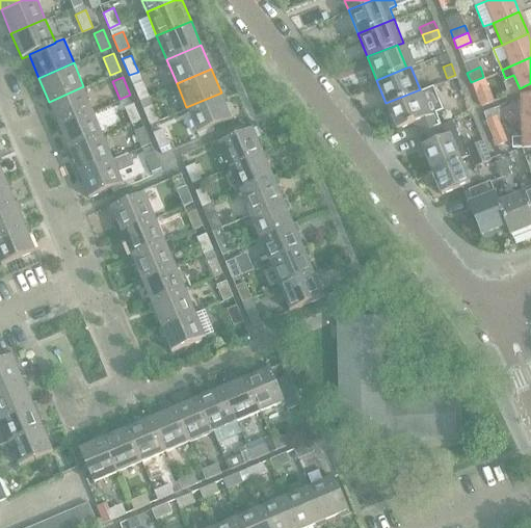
[(493,99),(483,77),(471,82),(474,90),(474,91),(479,105),(493,99)]
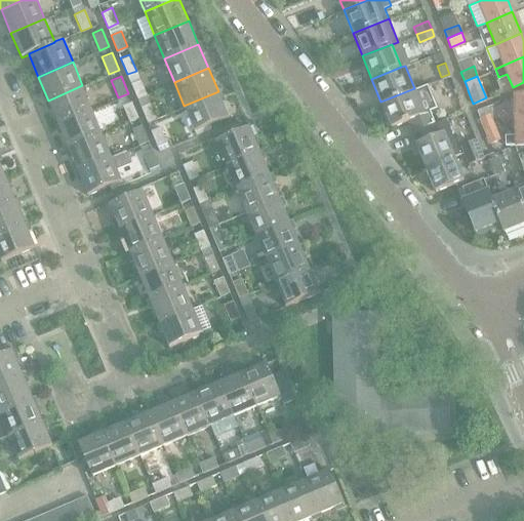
[(130,81),(137,97),(147,93),(139,77),(130,81)]
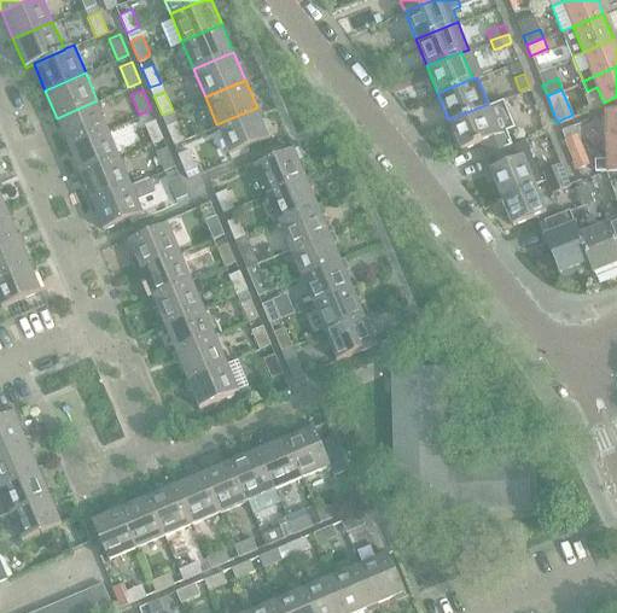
[(488,104),(448,120),(460,147),(478,140),(484,153),(512,142),(506,128),(514,124),(504,98),(488,104)]
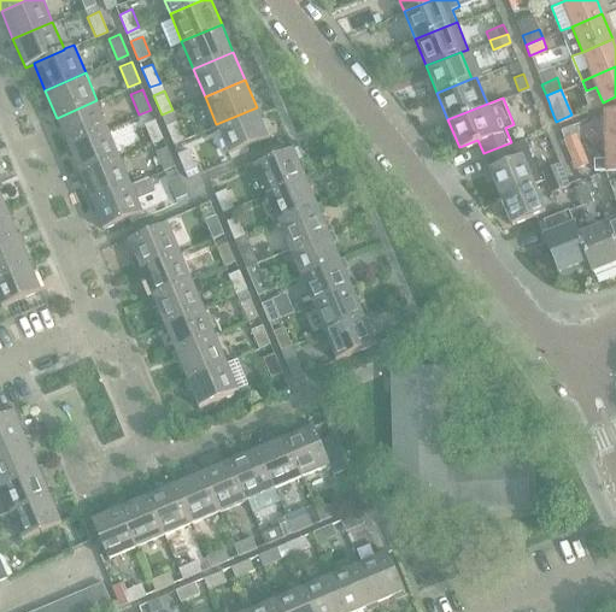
[(57,118),(68,146),(109,128),(97,100),(57,118)]
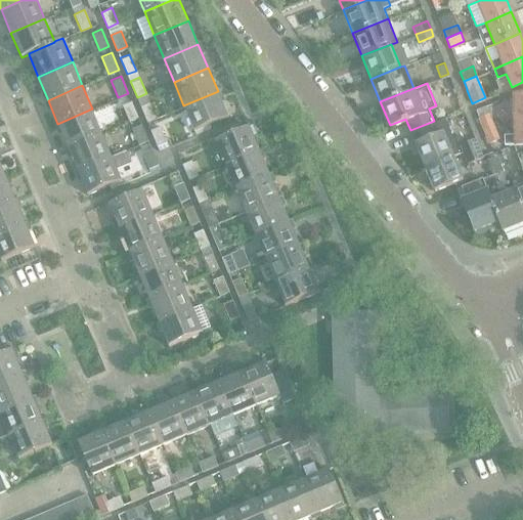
[(228,116),(218,91),(183,105),(193,130),(228,116)]
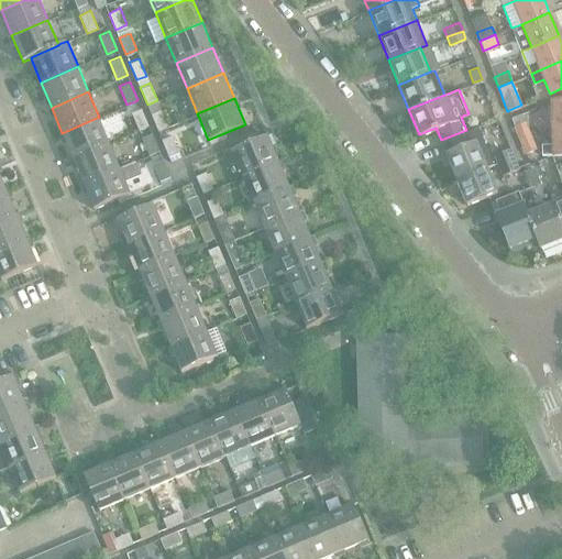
[(561,100),(551,100),(551,127),(561,127),(561,100)]
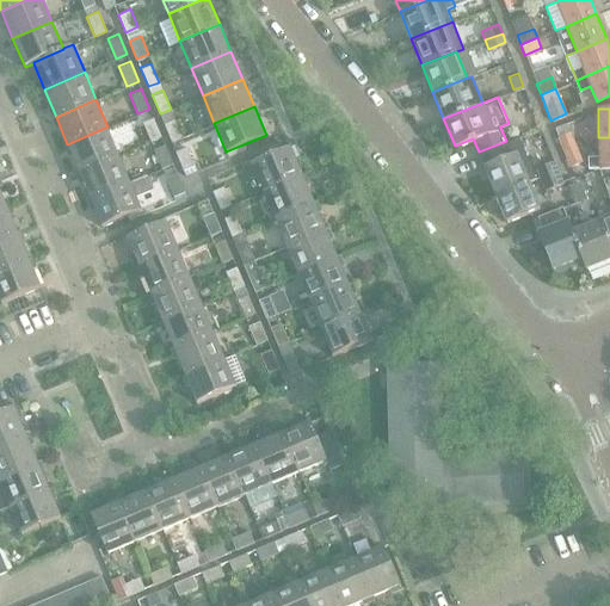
[(149,141),(161,136),(153,116),(141,121),(149,141)]
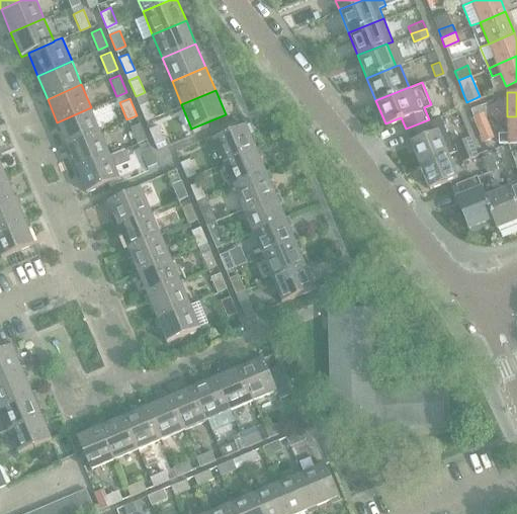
[(139,104),(145,119),(154,115),(148,100),(139,104)]
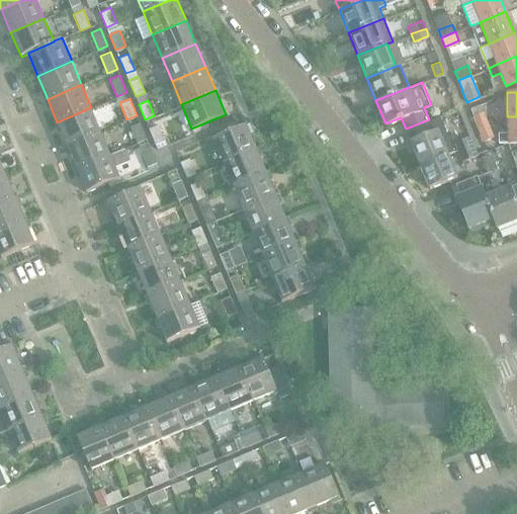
[(480,103),(470,107),(472,114),(483,110),(480,103)]
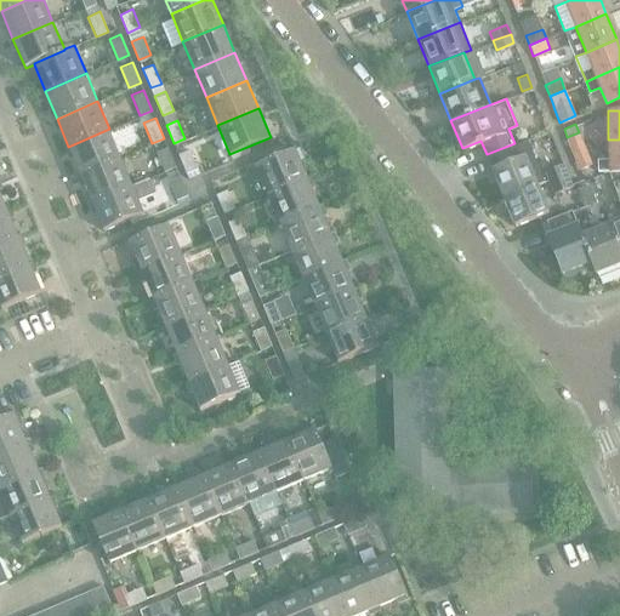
[(68,147),(80,175),(120,157),(109,129),(68,147)]
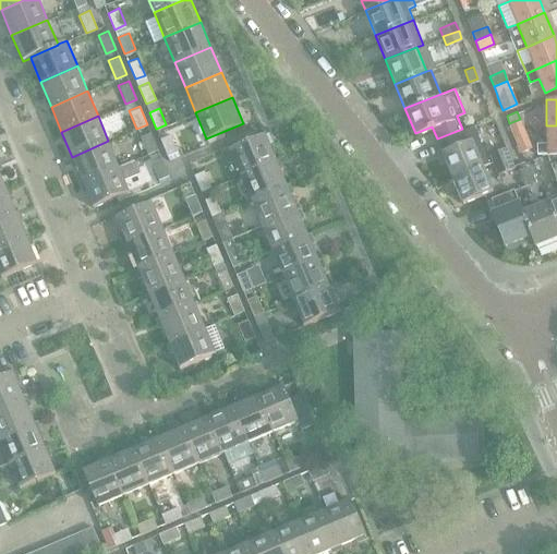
[(508,123),(513,137),(525,132),(520,119),(509,123),(508,123)]
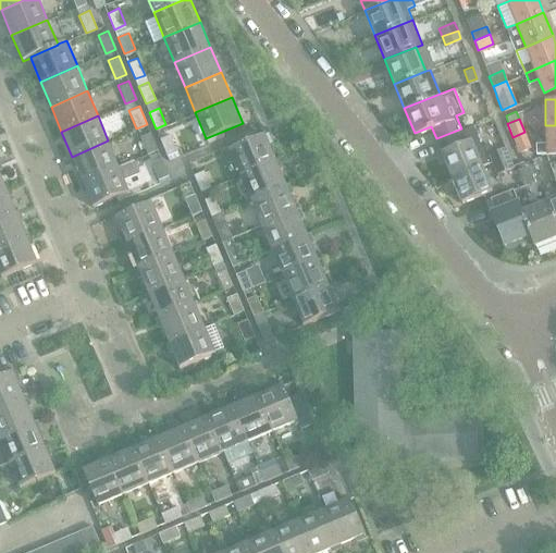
[(461,128),(436,138),(451,176),(481,164),(487,161),(473,124),(461,128)]
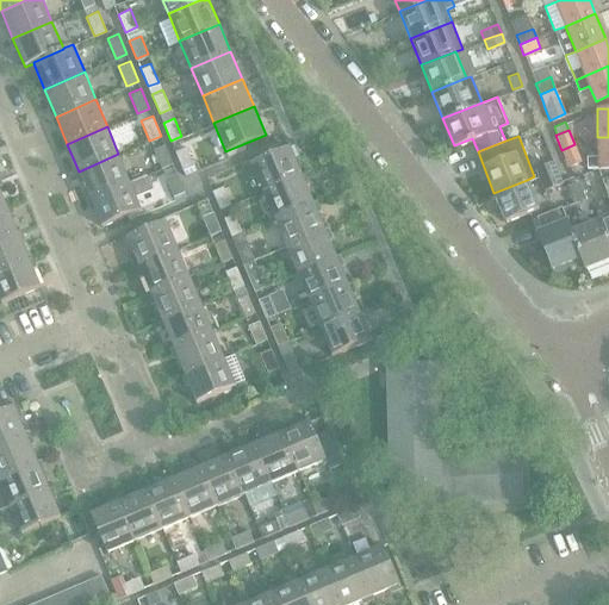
[(598,167),(608,166),(608,137),(597,137),(598,154),(588,154),(588,164),(598,164),(598,167)]
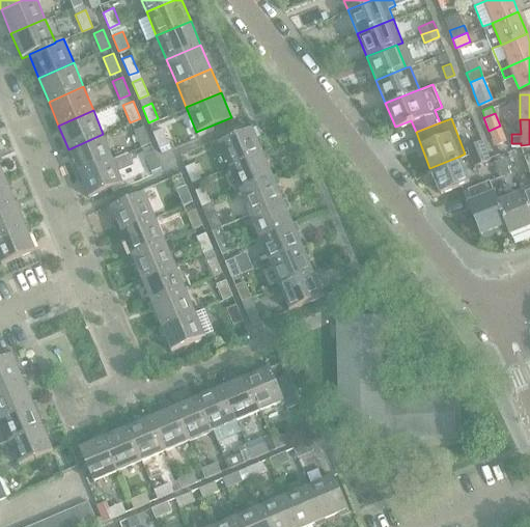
[(140,146),(150,142),(143,125),(133,129),(140,146)]
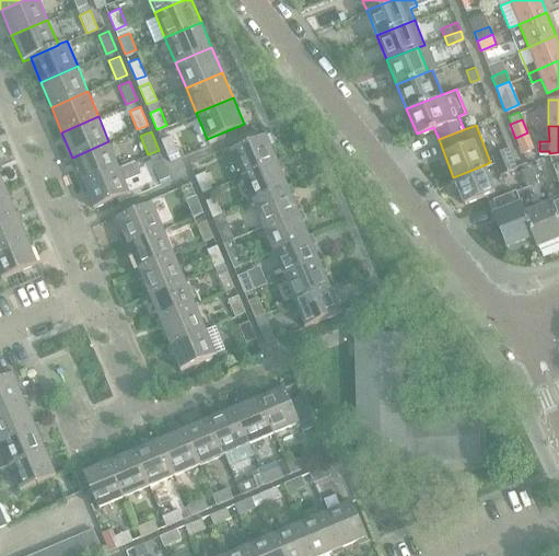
[(171,132),(160,138),(167,155),(178,150),(171,132)]
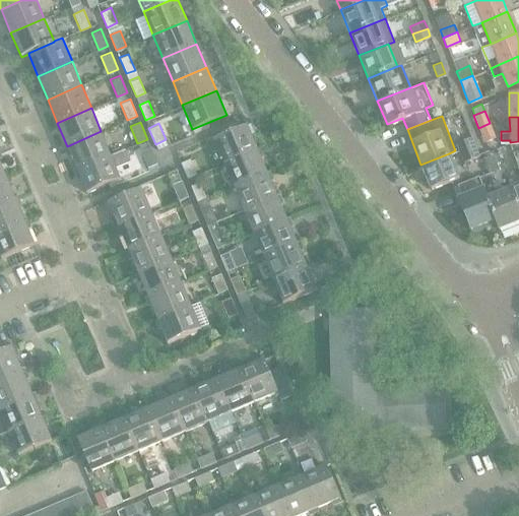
[(495,137),(490,123),(478,128),(483,141),(495,137)]
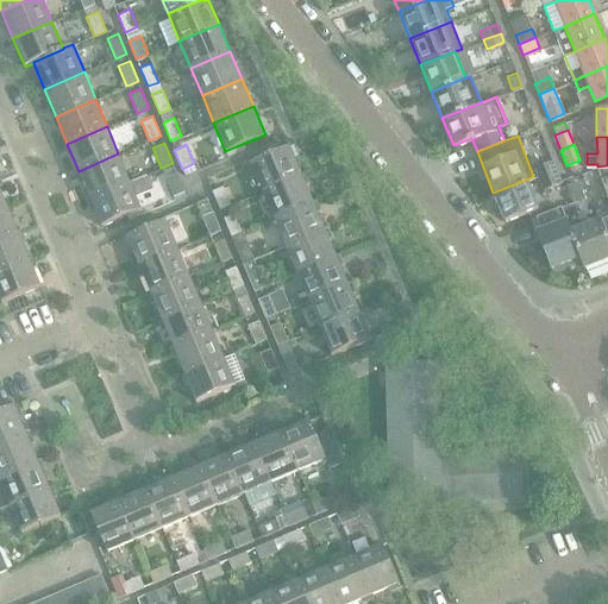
[(250,162),(261,189),(301,172),(289,145),(250,162)]
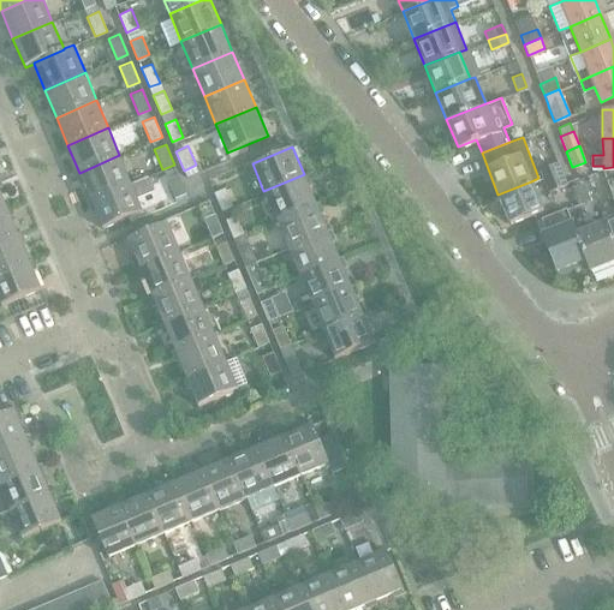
[(79,173),(90,201),(131,183),(119,155),(79,173)]
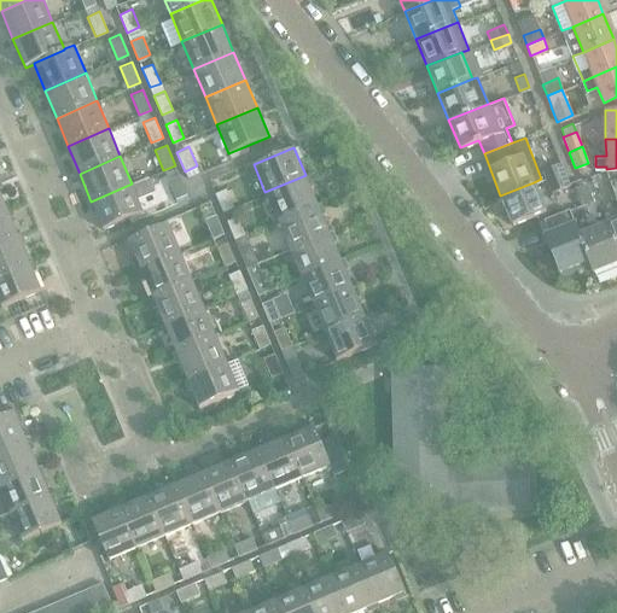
[(541,168),(545,177),(563,170),(559,162),(541,168)]
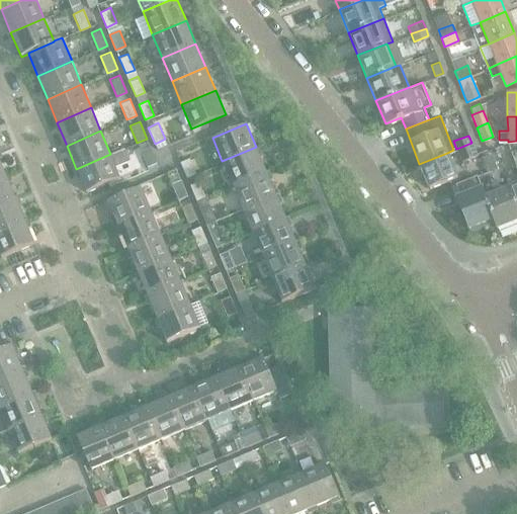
[(516,176),(506,181),(509,187),(516,207),(516,141),(508,142),(516,165),(516,176)]
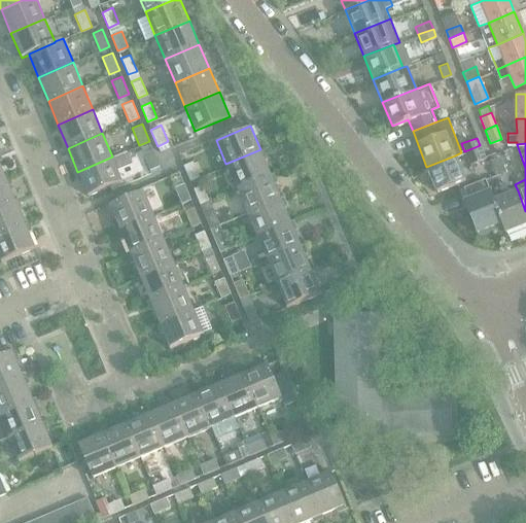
[(484,158),(480,145),(464,151),(469,164),(484,158)]
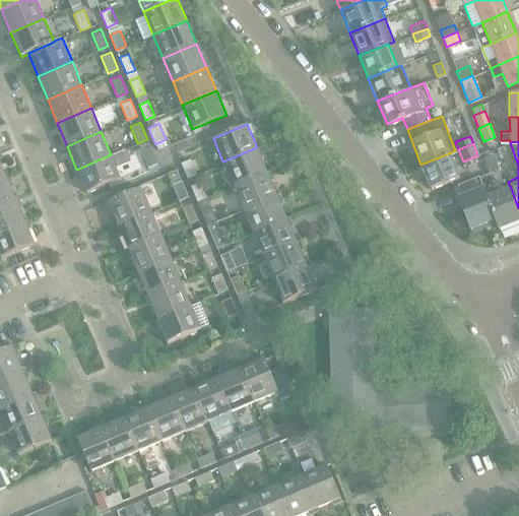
[(156,162),(149,145),(140,149),(147,166),(156,162)]
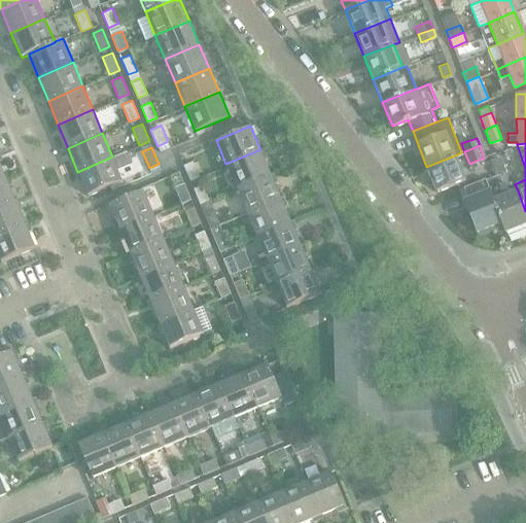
[(225,164),(236,187),(271,173),(260,149),(225,164)]
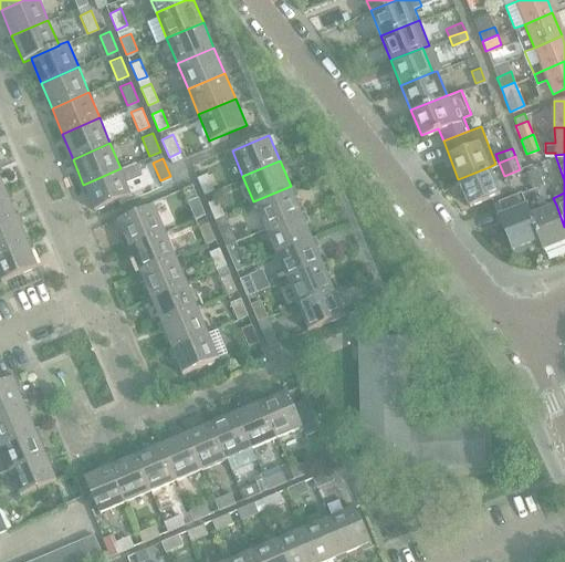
[(136,162),(121,168),(83,185),(94,210),(132,195),(125,180),(140,174),(136,162)]
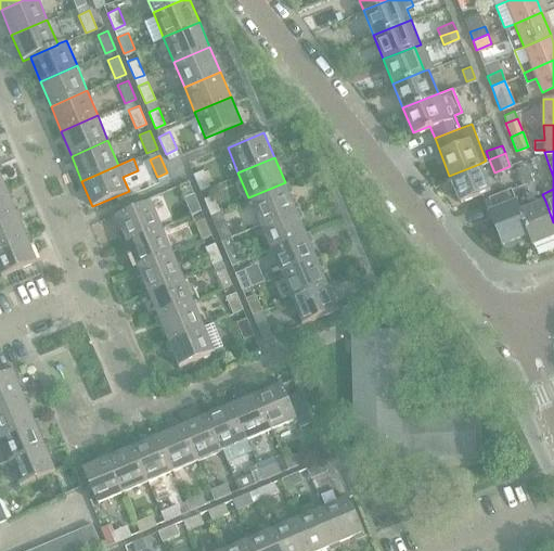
[(517,165),(524,181),(533,178),(527,162),(517,165)]
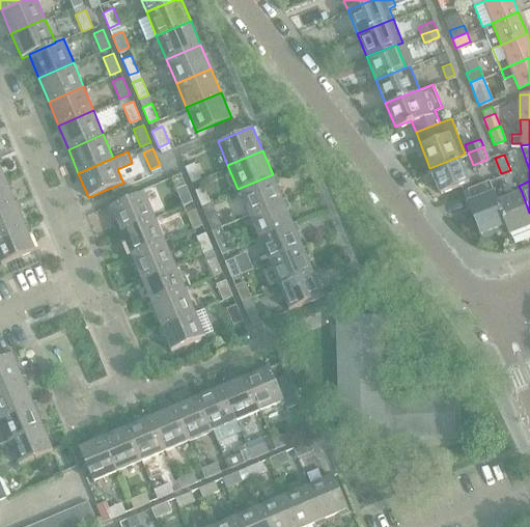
[(458,157),(429,168),(440,192),(468,181),(458,157)]
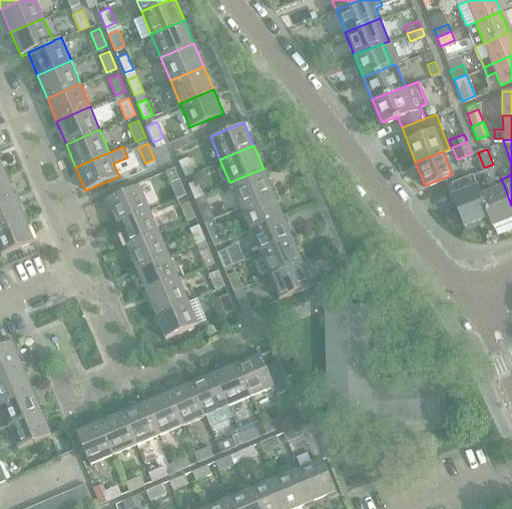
[(177,158),(184,174),(193,170),(187,154),(177,158)]
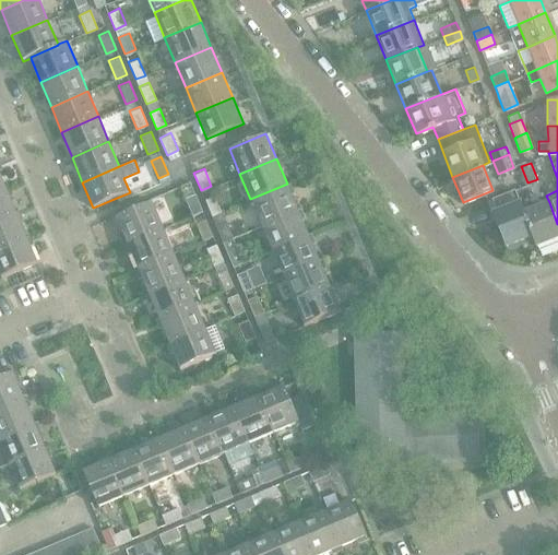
[(250,199),(261,224),(297,209),(287,184),(250,199)]
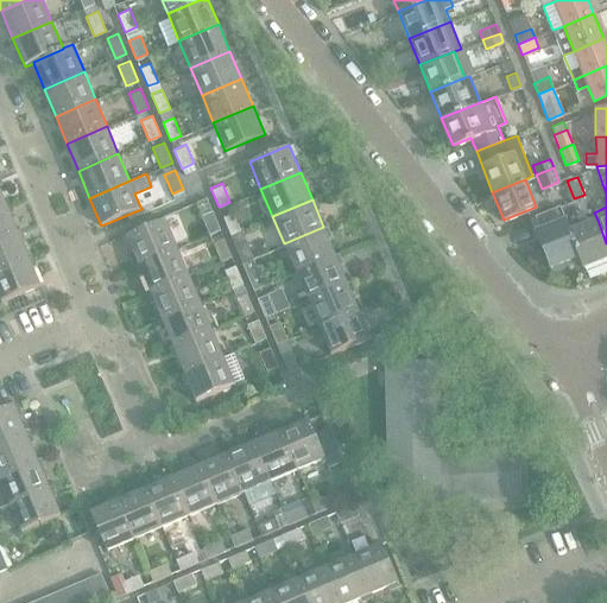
[(0,237),(18,230),(6,203),(0,205),(0,237)]
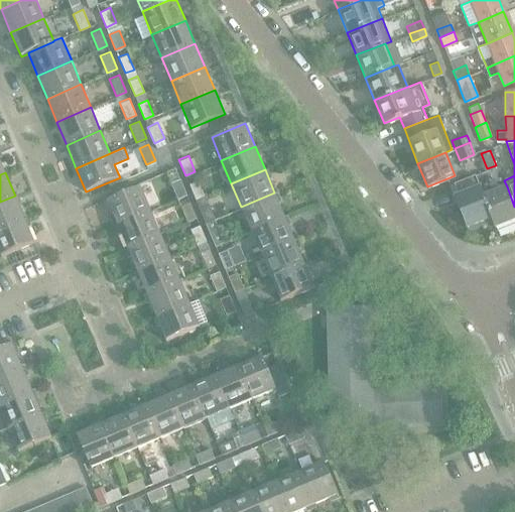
[(466,227),(491,217),(483,196),(474,174),(449,184),(466,227)]
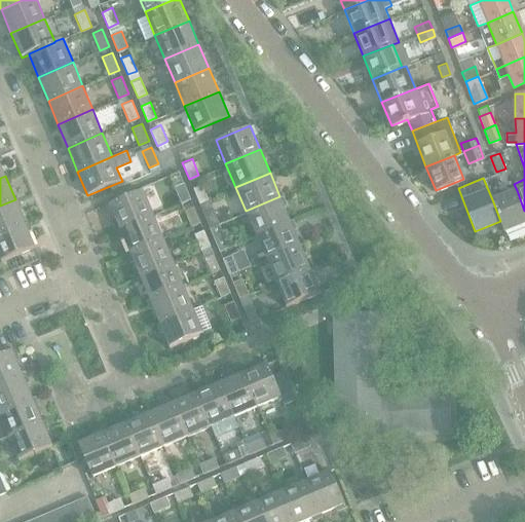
[(181,201),(190,197),(183,181),(174,185),(181,201)]
